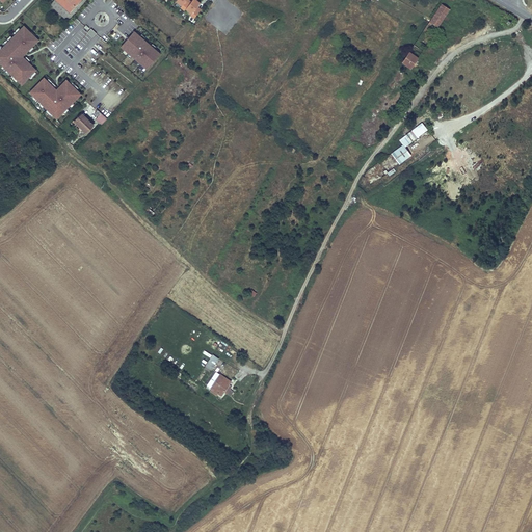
[(53,0),(50,4),(64,18),(80,0),(53,0)]
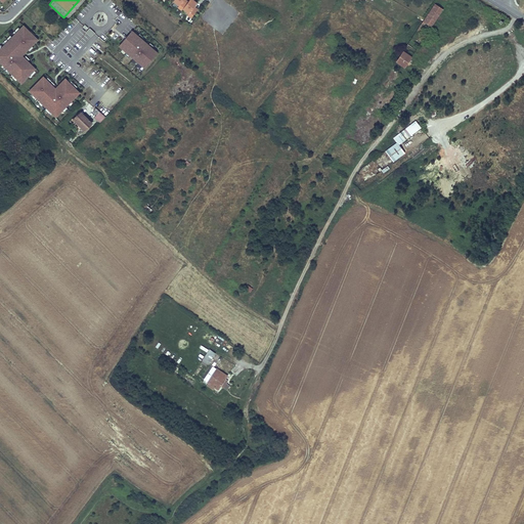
[(186,3),(183,1),(183,0),(173,0),(173,1),(179,6),(178,7),(181,10),(182,8),(186,3)]
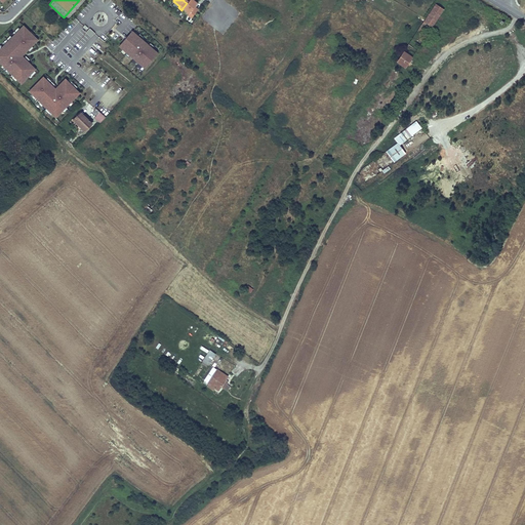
[(199,7),(196,5),(197,3),(199,0),(190,0),(189,2),(187,3),(183,8),(189,13),(188,14),(192,17),(199,7)]
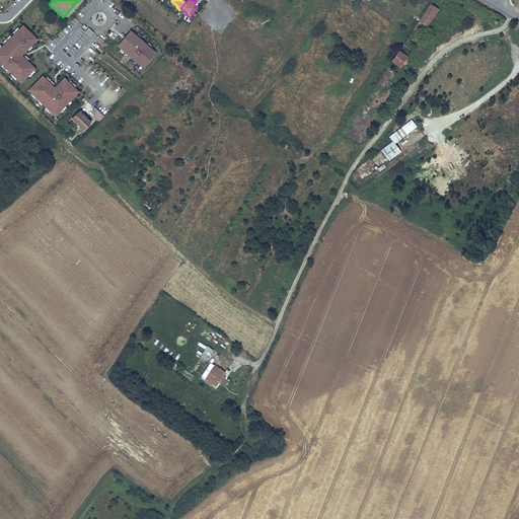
[(419,21),(428,26),(439,9),(430,3),(420,18),(419,21)]
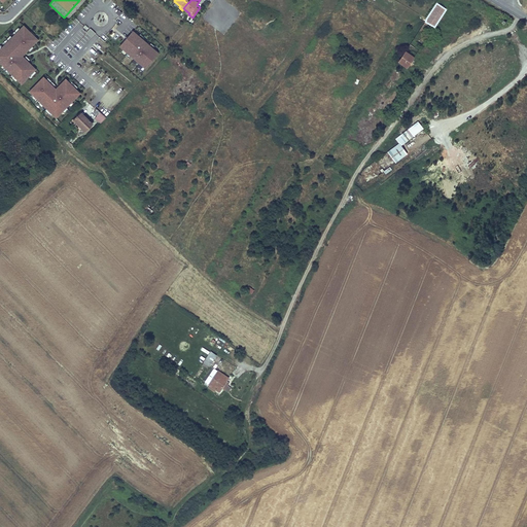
[(38,39),(23,24),(0,46),(0,63),(21,84),(36,69),(22,55),(38,39)]
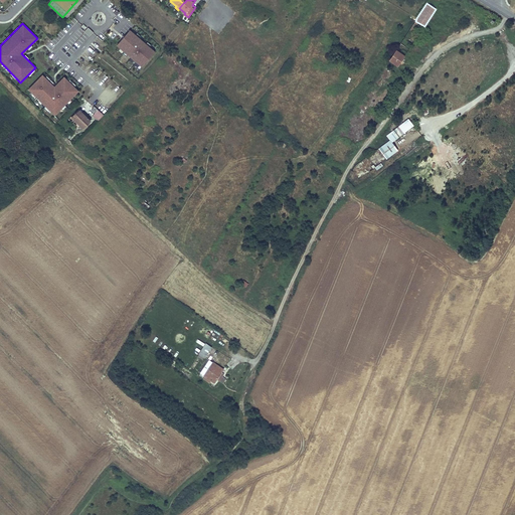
[(154,51),(129,31),(117,45),(142,65),(154,51)]
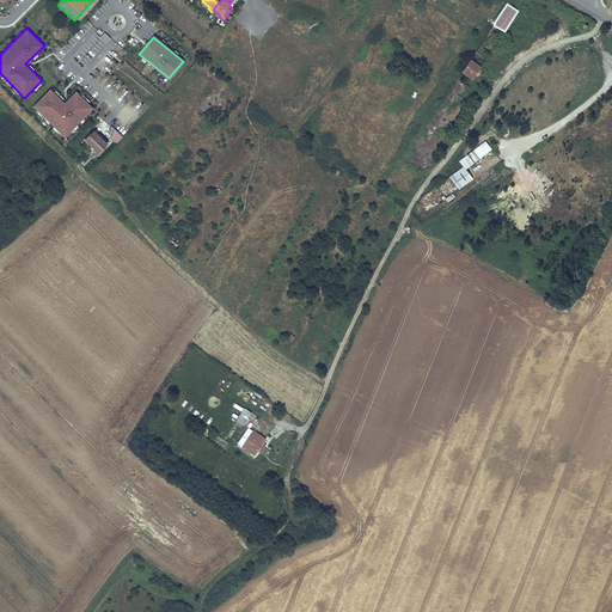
[(471,59),(463,72),(473,78),(481,66),(471,59)]
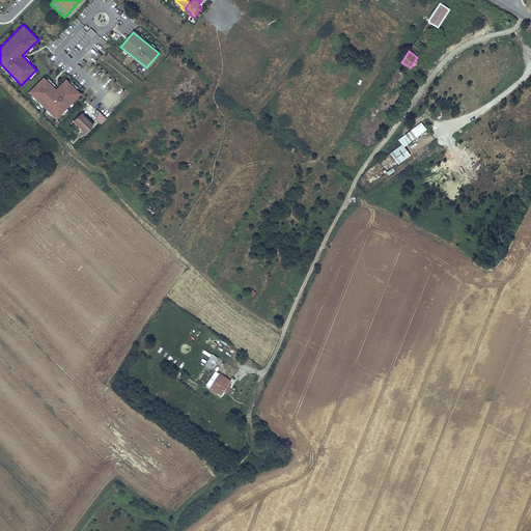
[(55,88),(43,76),(28,91),(56,118),(81,93),(65,78),(55,88)]
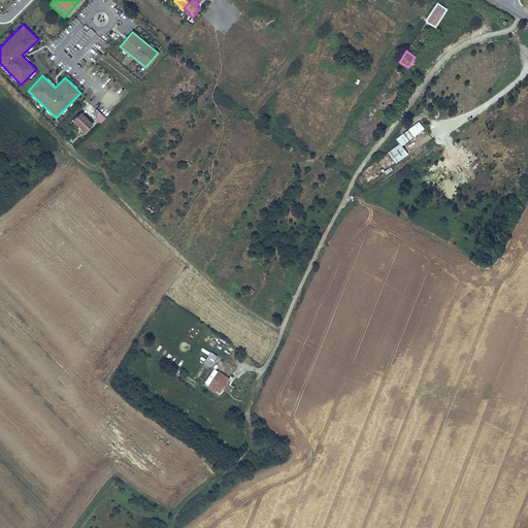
[(103,110),(100,113),(101,114),(104,118),(108,112),(104,108),(103,110)]
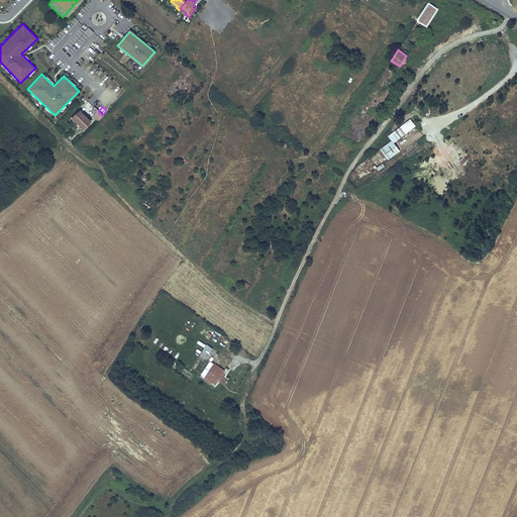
[(79,111),(72,118),(83,129),(90,122),(79,111)]
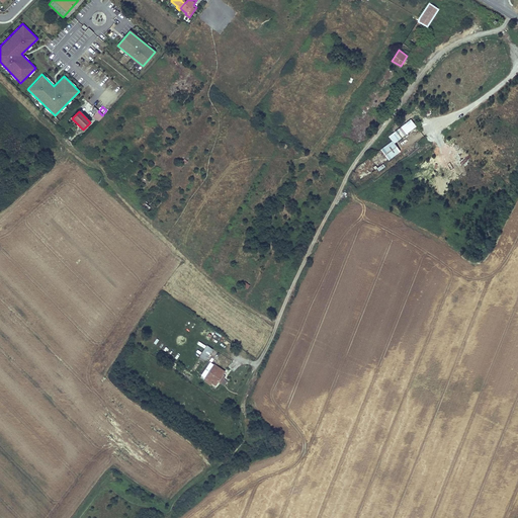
[(380,150),(387,160),(400,151),(394,143),(416,126),(411,119),(389,137),(393,141),(380,150)]
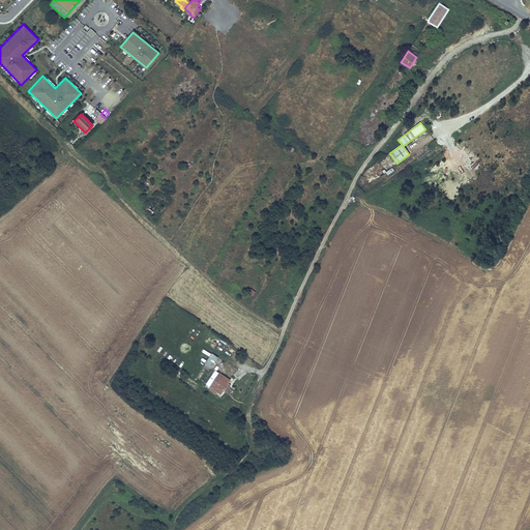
[(148,204),(144,209),(151,215),(154,212),(152,210),(153,208),(151,207),(148,204)]
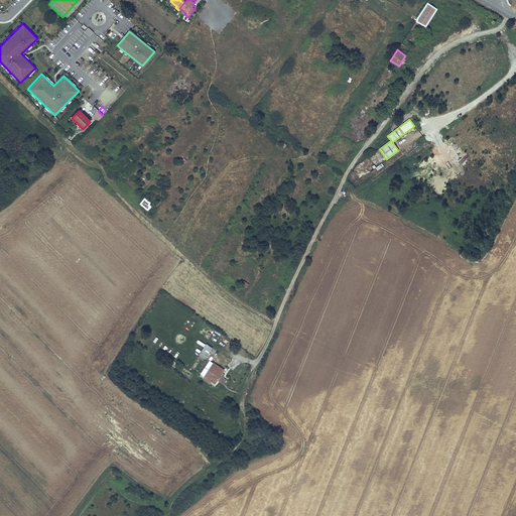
[(206,345),(199,355),(205,359),(212,348),(206,345)]
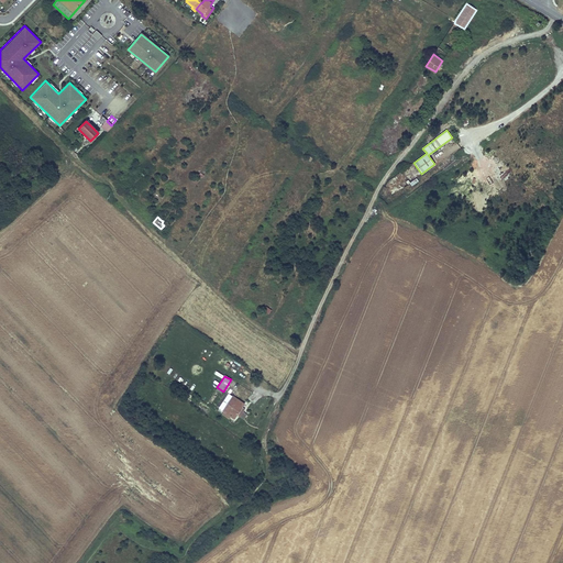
[(222,411),(225,414),(231,416),(234,419),(236,415),(242,407),(244,404),(232,396),(222,411)]
